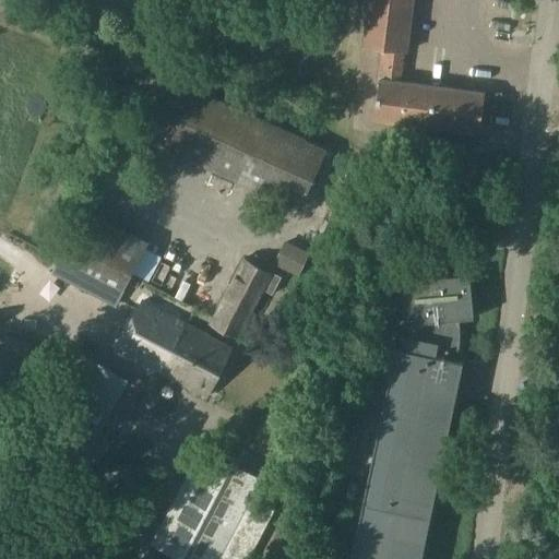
[(370,0),(365,46),(382,48),(379,80),(380,80),(375,120),(480,133),(486,92),(401,81),(404,50),(407,51),(413,0),(370,0)]
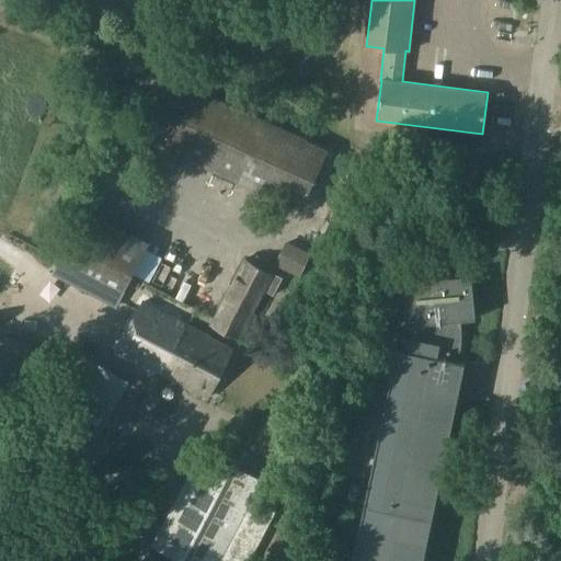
[(141,136),(301,209),(329,149),(169,76),(141,136)]
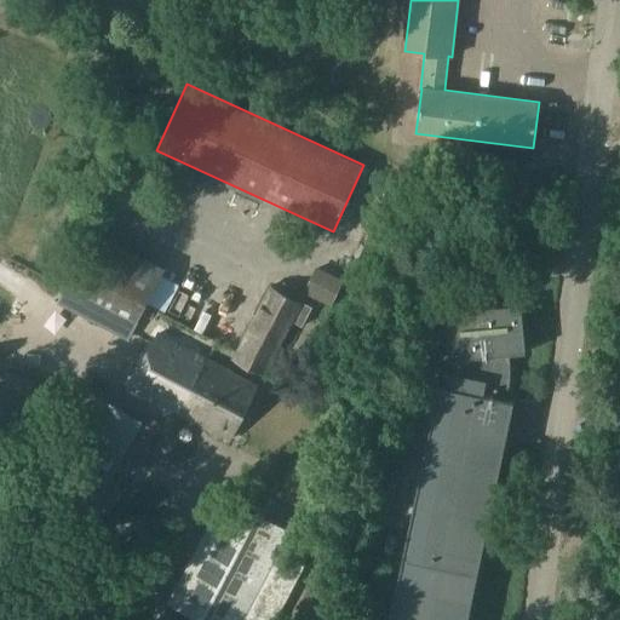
[(504,179),(500,204),(526,207),(529,182),(504,179)]
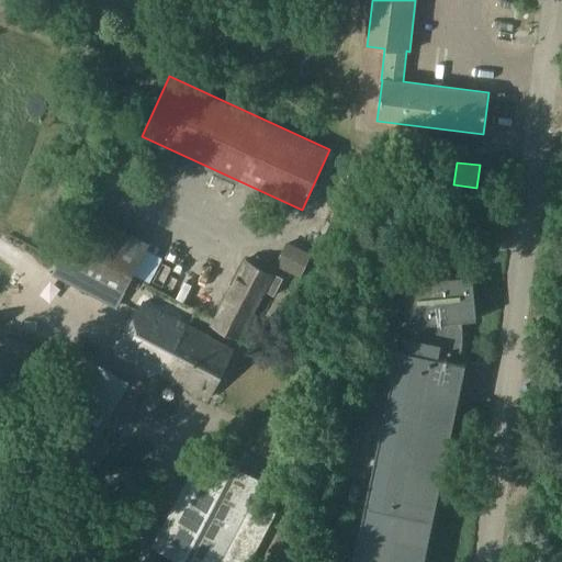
[(88,210),(54,272),(117,305),(150,243),(88,210)]
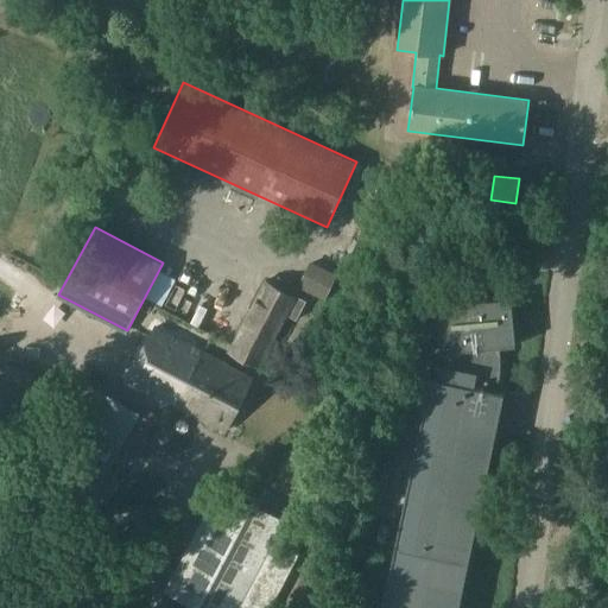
[(272,273),(230,350),(260,366),(287,315),(297,320),(308,301),(297,296),(302,289),(272,273)]
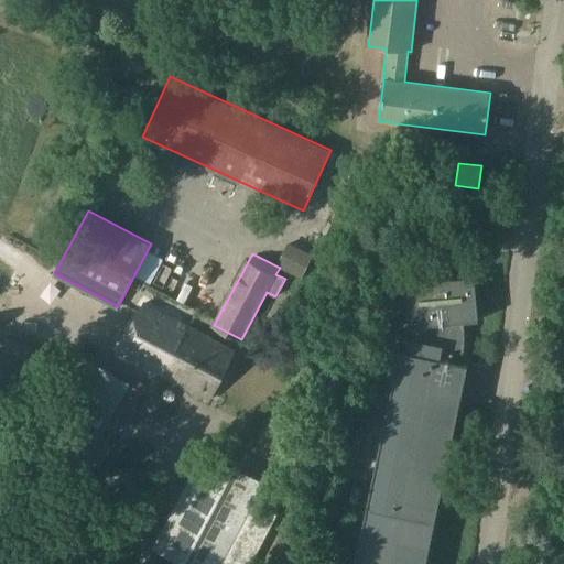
[(425,563),(461,402),(458,402),(458,403),(452,401),(463,356),(464,349),(465,342),(465,335),(465,327),(464,321),(479,320),(475,275),(405,282),(410,326),(415,325),(414,338),(409,337),(405,351),(400,350),(355,563),(425,563)]
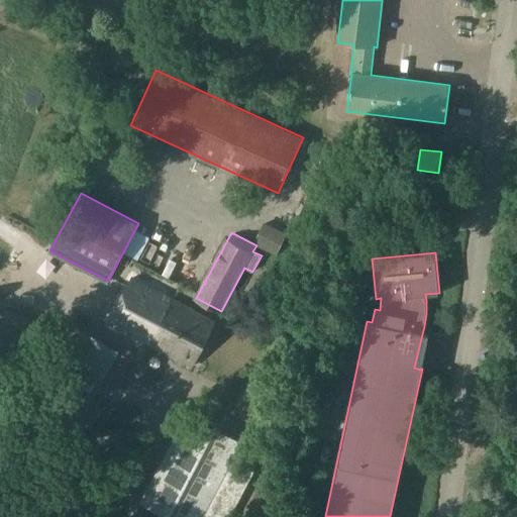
[(216,321),(181,303),(133,278),(110,322),(157,348),(192,367),(216,321)]
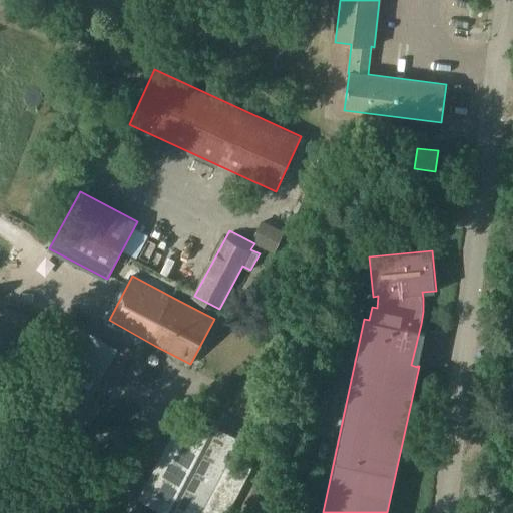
[(118,349),(71,322),(55,349),(59,352),(45,376),(60,385),(68,371),(74,374),(80,364),(102,376),(118,349)]
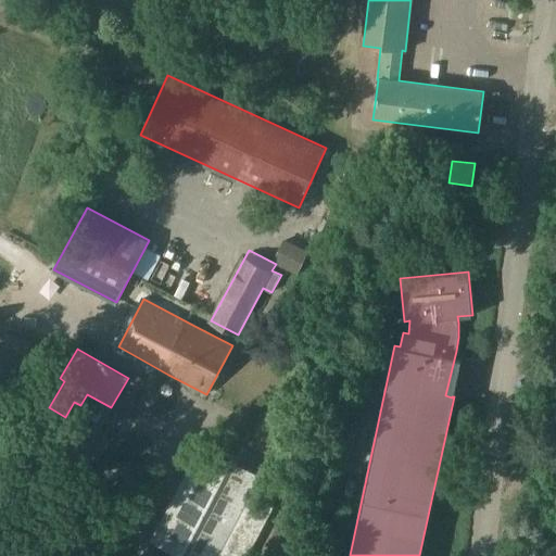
[(0,440),(10,405),(0,402),(0,440)]
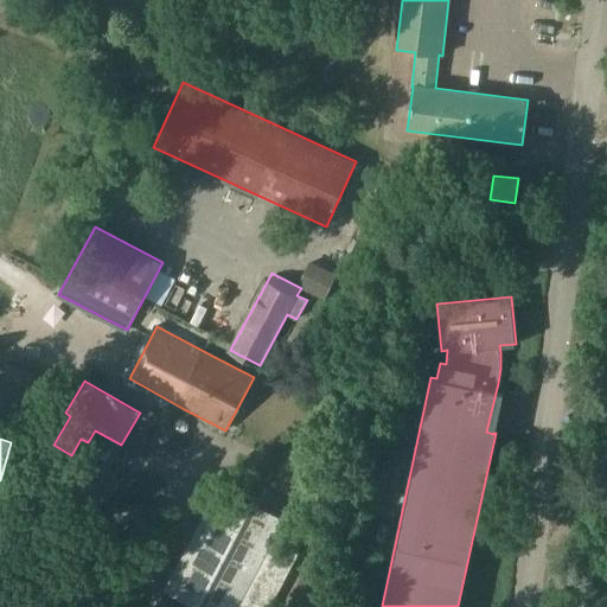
[(95,452),(72,494),(93,505),(115,462),(95,452)]
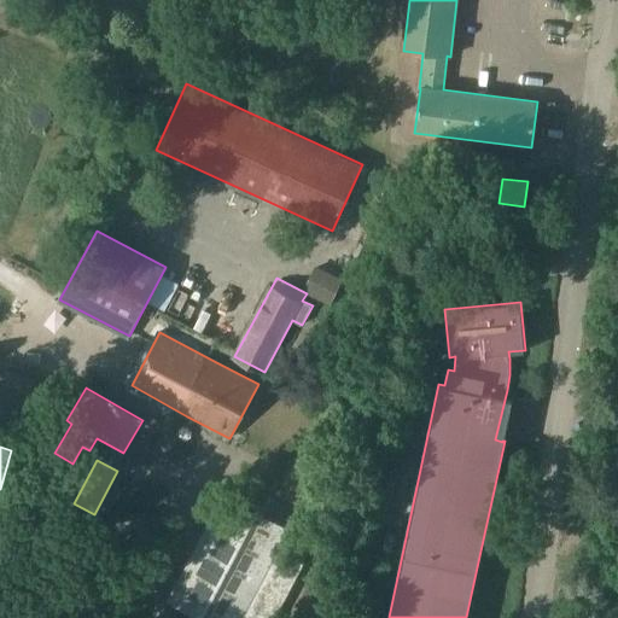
[(42,471),(36,482),(58,495),(64,483),(42,471)]
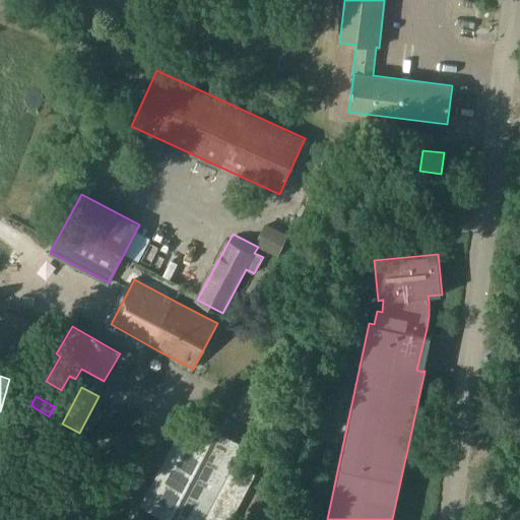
[(203,519),(243,443),(189,415),(142,506),(170,519),(203,519)]
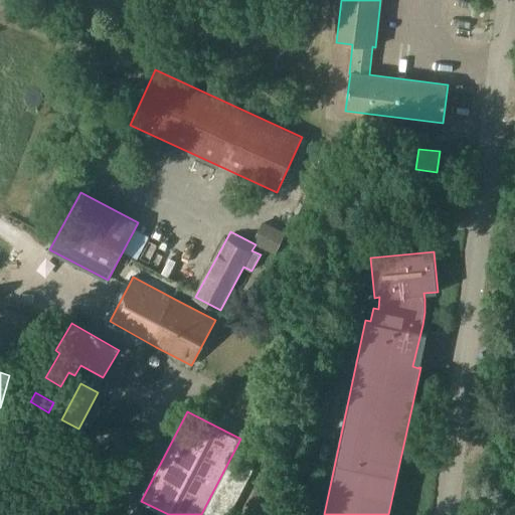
[(331,447),(322,446),(322,447),(319,462),(327,463),(331,447)]
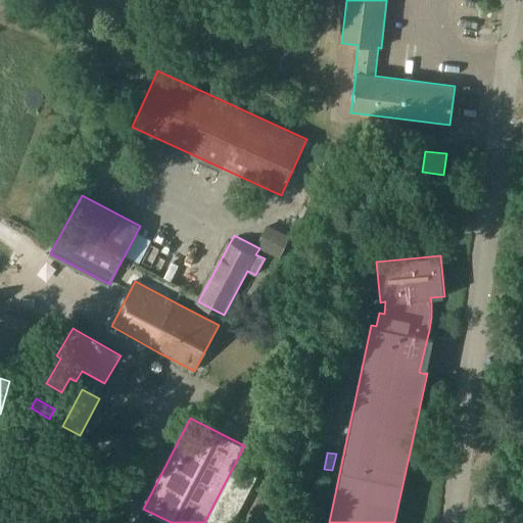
[(279,485),(268,482),(264,494),(276,498),(279,485)]
